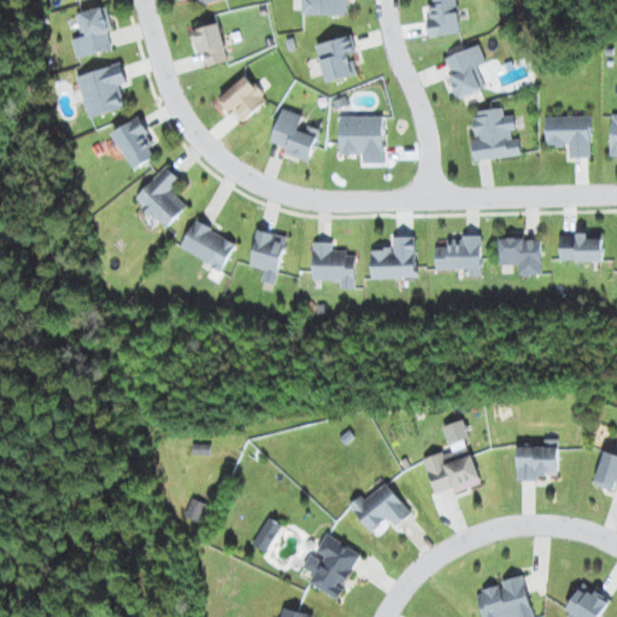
[(303,0),(304,15),(350,13),(348,0),(303,0)]
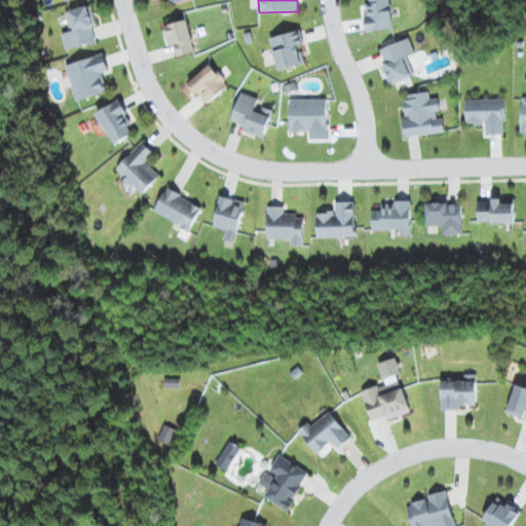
[(393,28),(389,0),(368,0),(370,14),(364,15),(367,32),(393,28)]
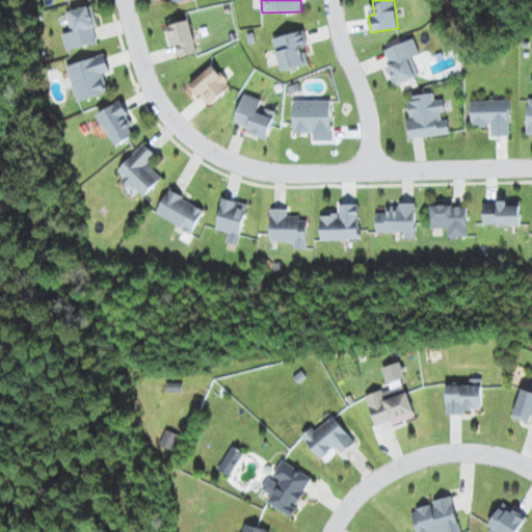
[(97,43),(92,27),(98,26),(92,5),(67,11),(71,31),(62,33),(67,50),(97,43)]
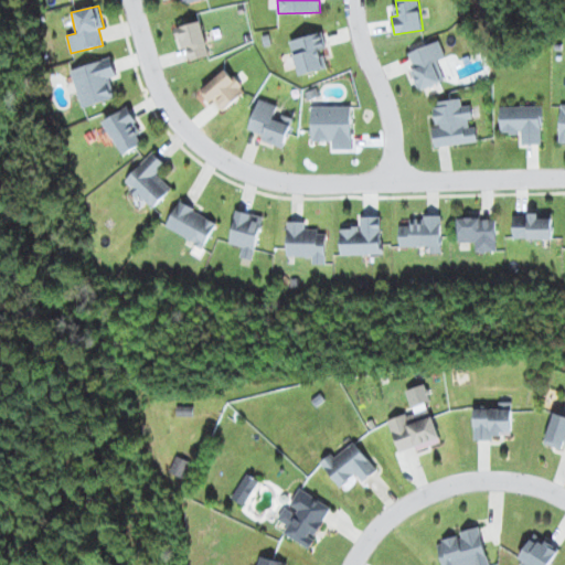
[(179,49),(187,48),(190,61),(210,56),(202,21),(174,27),(179,49)]
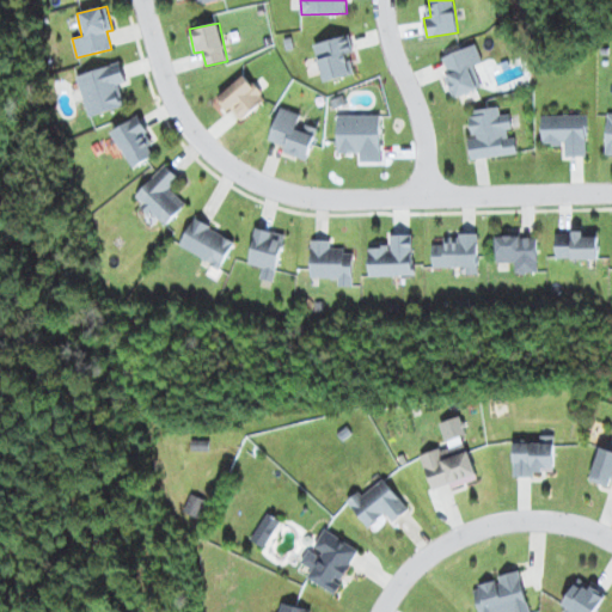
[(354,51),(349,35),(313,44),(324,81),(354,74),(349,53),(354,51)]
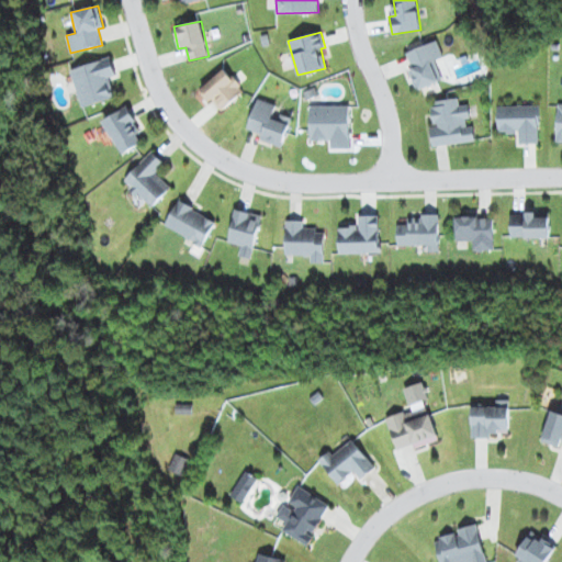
[(408,70),(416,90),(442,80),(435,60),(442,57),(436,41),(406,52),(413,68),(408,70)]
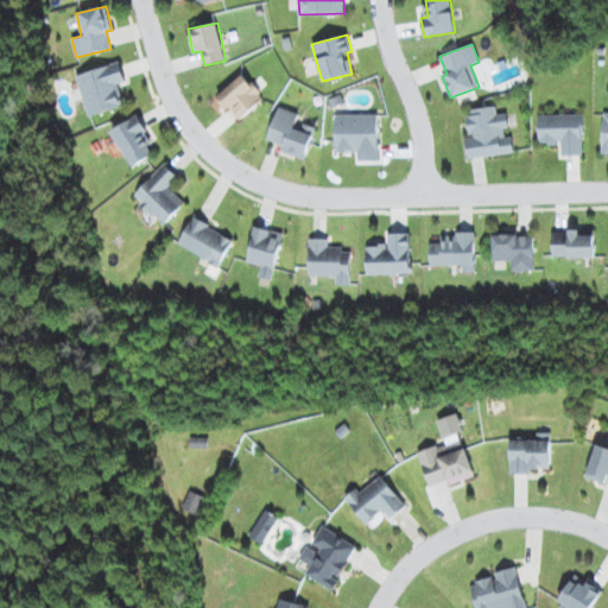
[(126,81),(119,62),(76,75),(89,116),(125,105),(118,83),(126,81)]
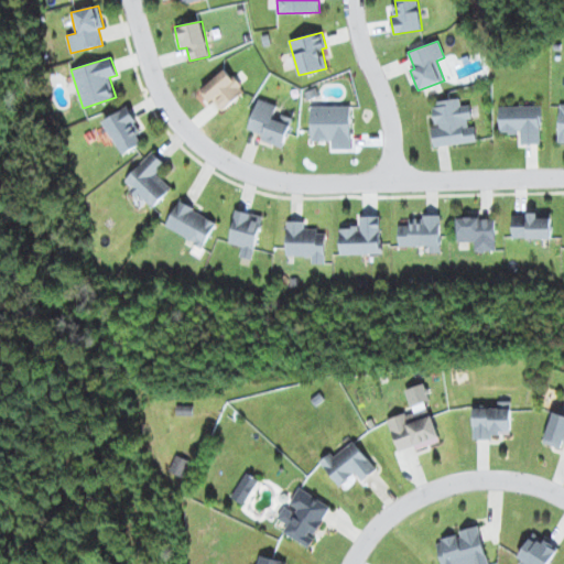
[(223,111),(246,90),(225,68),(202,89),(223,111)]
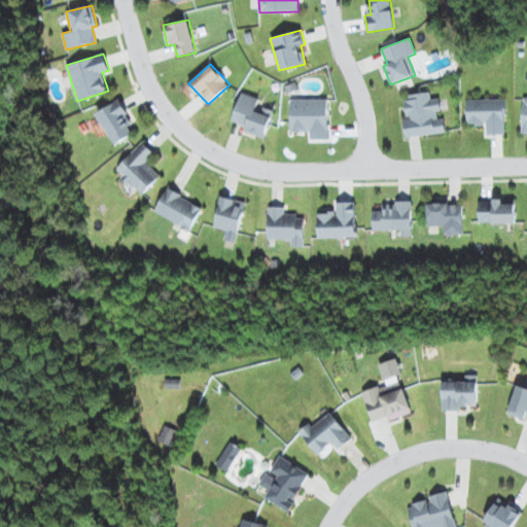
[(233,121),(246,125),(244,131),(265,137),(273,110),(256,105),(259,97),(241,92),(233,121)]
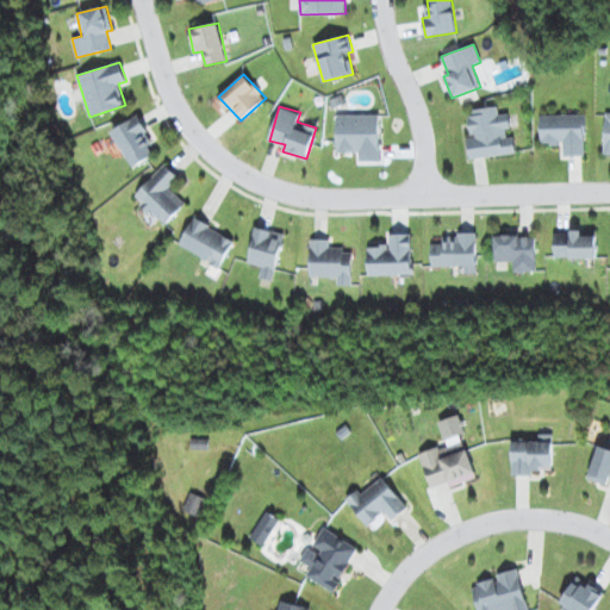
[(470,159),(516,153),(514,137),(510,137),(508,113),(499,114),(498,106),(478,109),(478,112),(468,113),(471,136),(467,136),(470,159)]
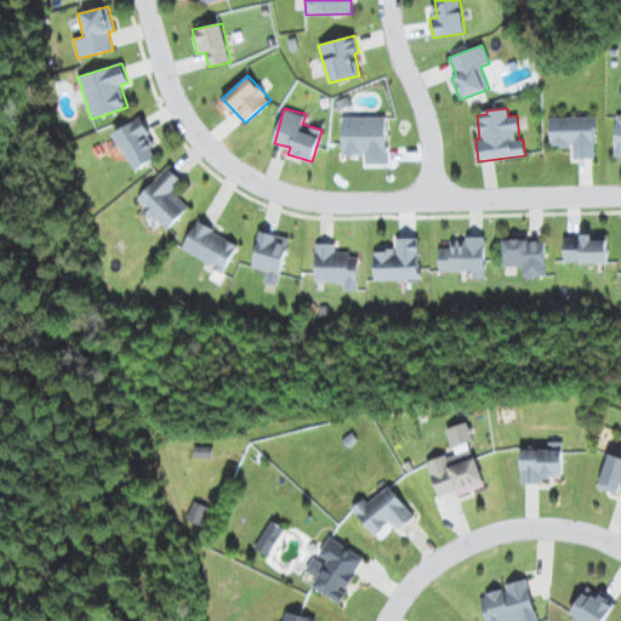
[(386,117),(343,117),(342,155),(365,155),(365,164),(386,164),(386,117)]
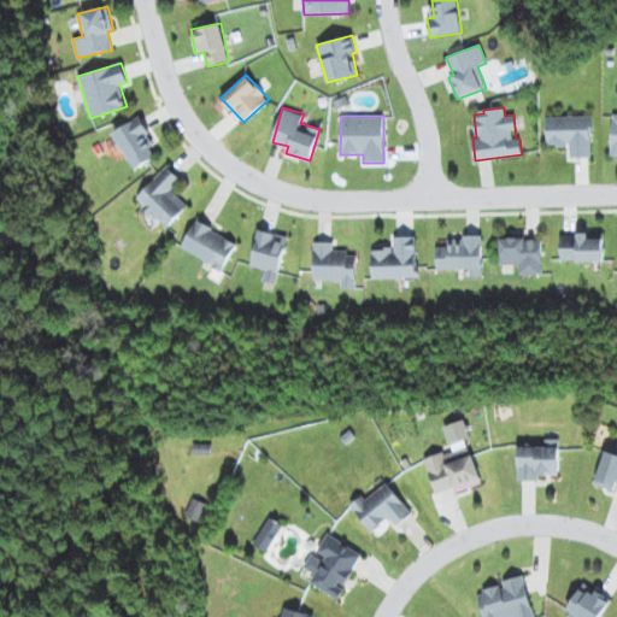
[(592,116),(547,116),(547,146),(570,145),(570,158),(593,157),(592,116)]
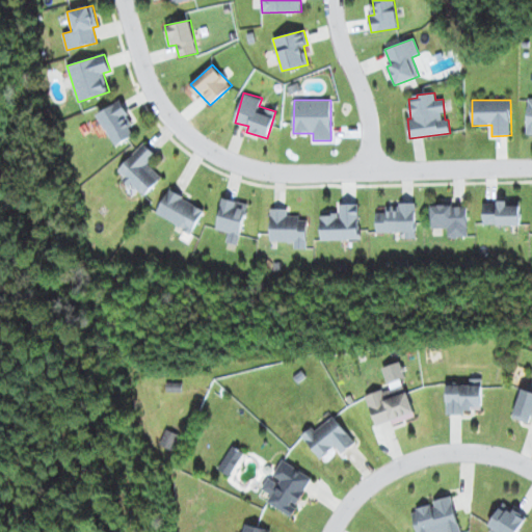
[(133,125),(122,101),(98,112),(113,145),(134,136),(130,126),(133,125)]
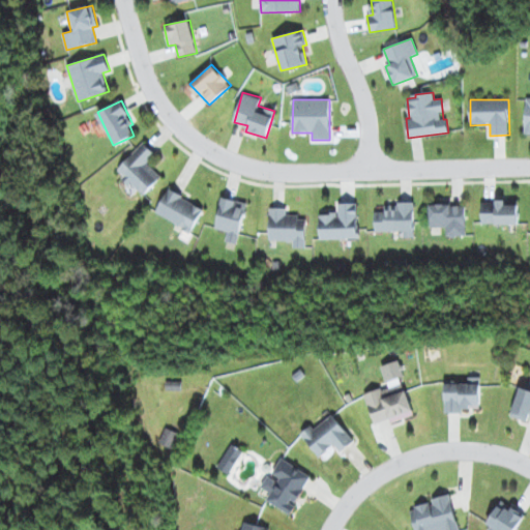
[(148,164),(157,154),(144,142),(116,170),(143,196),(162,177),(148,164)]
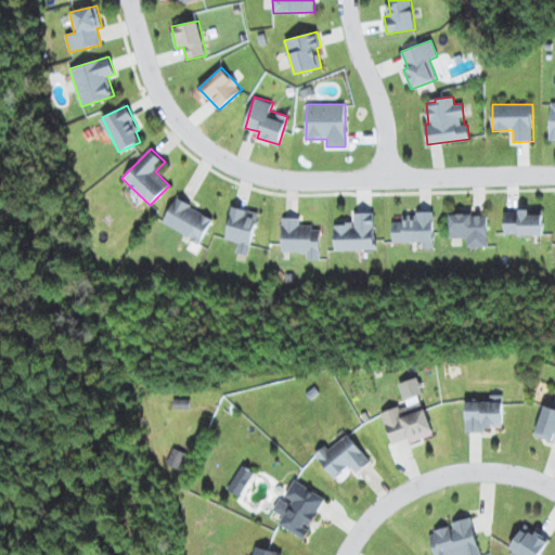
[(214,218),(176,197),(163,222),(201,243),(214,218)]
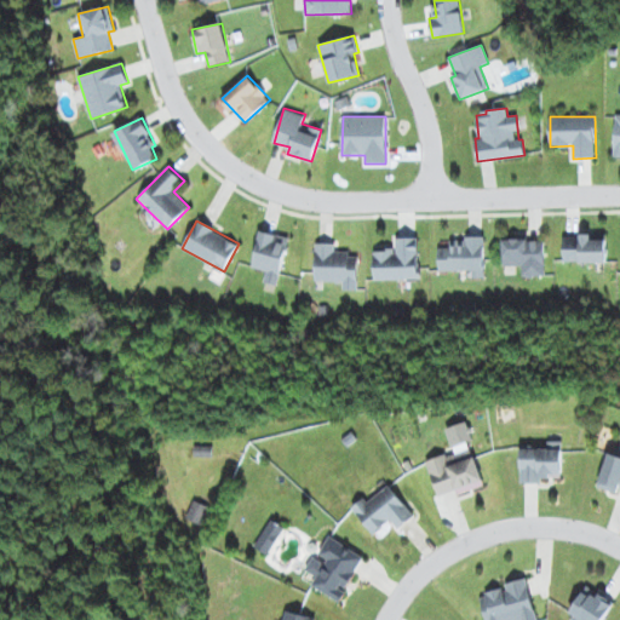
[(251,268),(265,270),(263,282),(279,286),(288,237),(259,230),(251,268)]
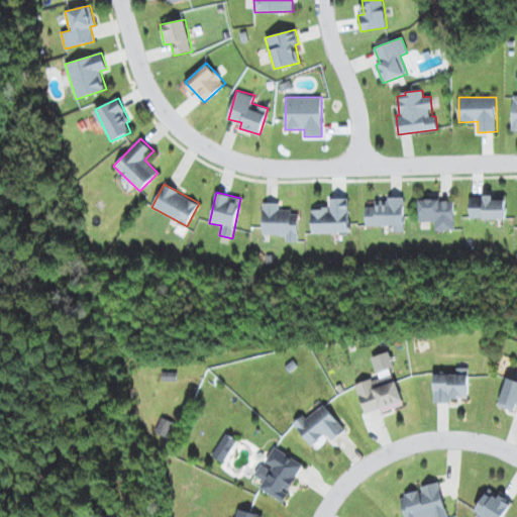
[(435,221),(435,230),(454,230),(453,200),(439,201),(439,196),(418,197),(419,222),(435,221)]
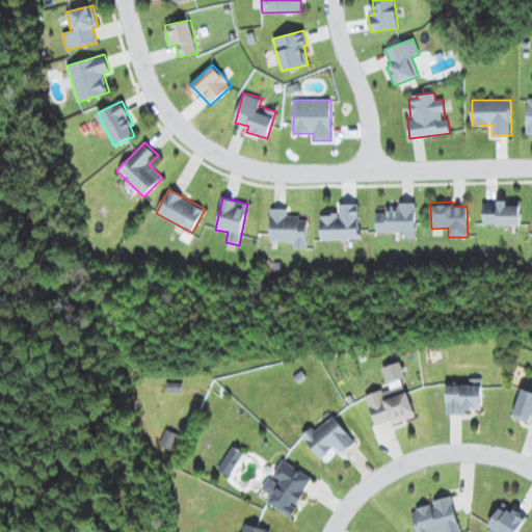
[(483,202),(483,224),(520,224),(521,202),(483,202)]
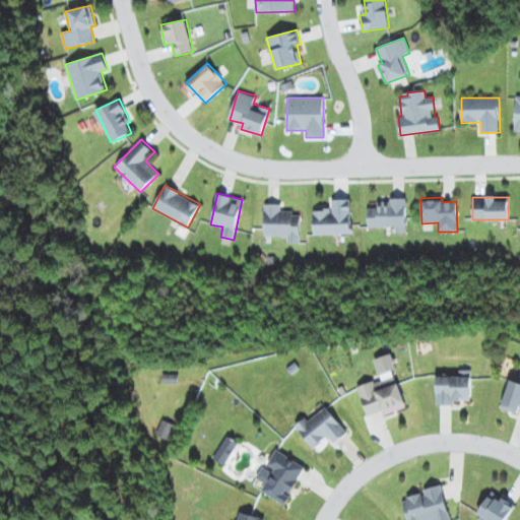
[(313,234),(350,235),(351,198),(329,198),(329,209),(314,209),(313,234)]
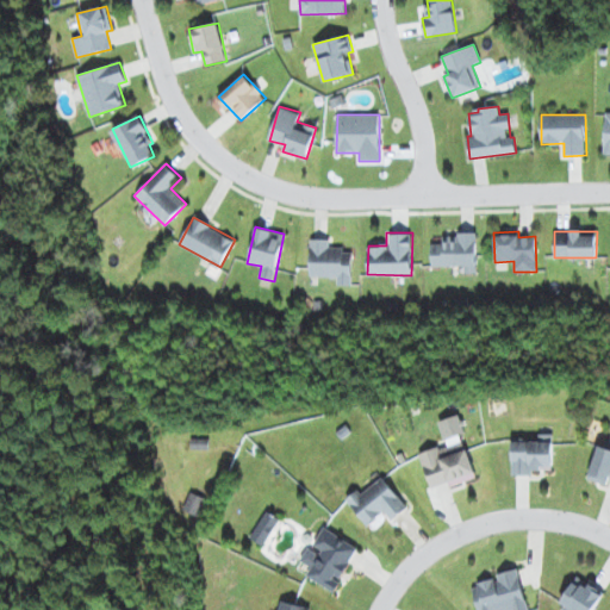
[(431,243),(431,266),(464,266),(465,273),(477,273),(477,234),(442,234),(442,243),(431,243)]
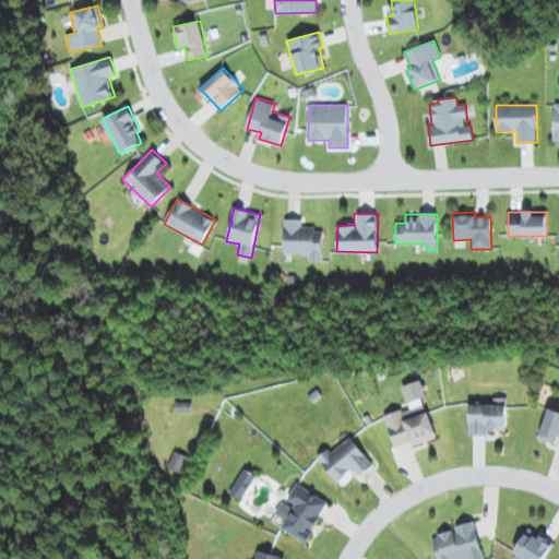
[(301,219),(284,218),(283,253),(309,254),(309,261),(322,261),(323,228),(301,227),(301,219)]
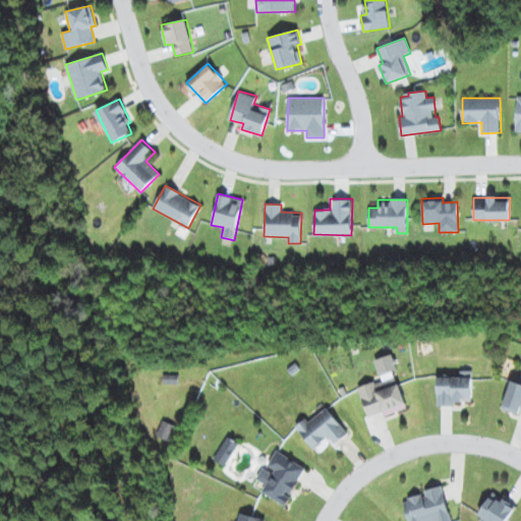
[(406,408),(395,370),(397,369),(392,354),(375,359),(383,383),(377,385),(374,382),(358,387),(367,416),(384,411),(385,415),(406,408)]
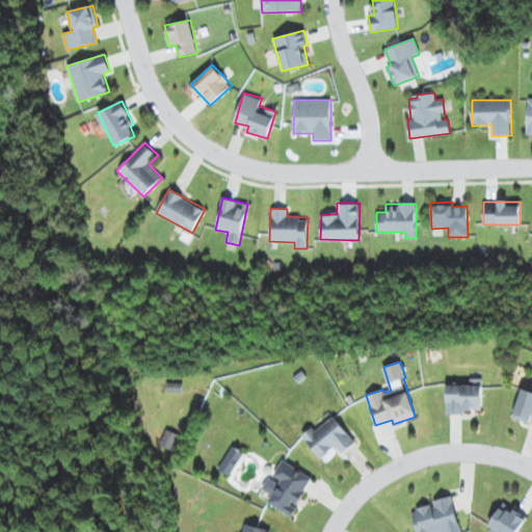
[(482,379),(470,378),(470,384),(447,384),(447,414),(464,415),(464,409),(481,410),(482,379)]
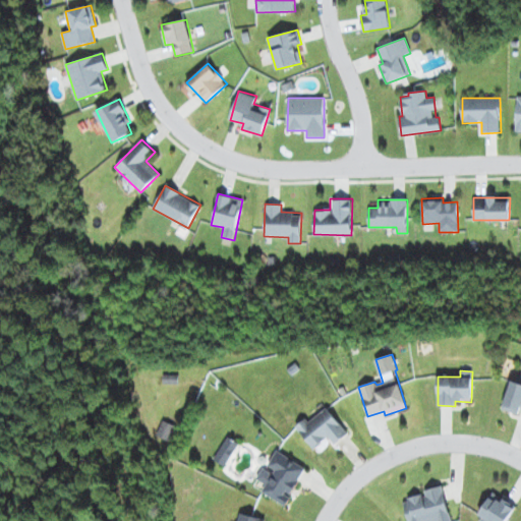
[(520,379),(507,379),(506,411),(520,411),(520,379)]
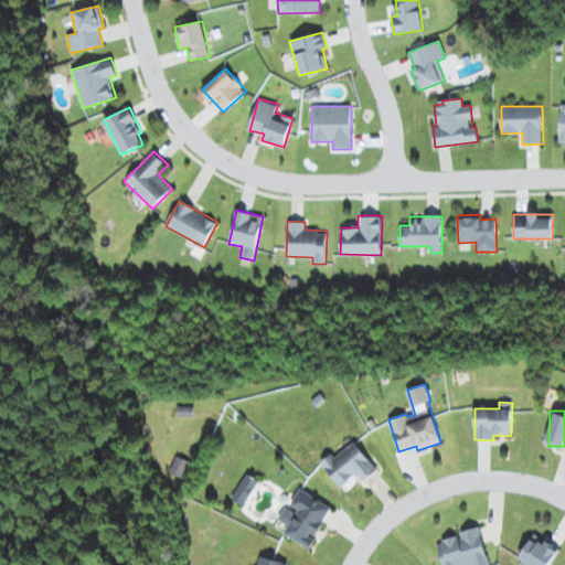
[(341,487),(356,473),(364,482),(379,469),(353,441),(336,458),(331,454),(320,462),(341,487)]
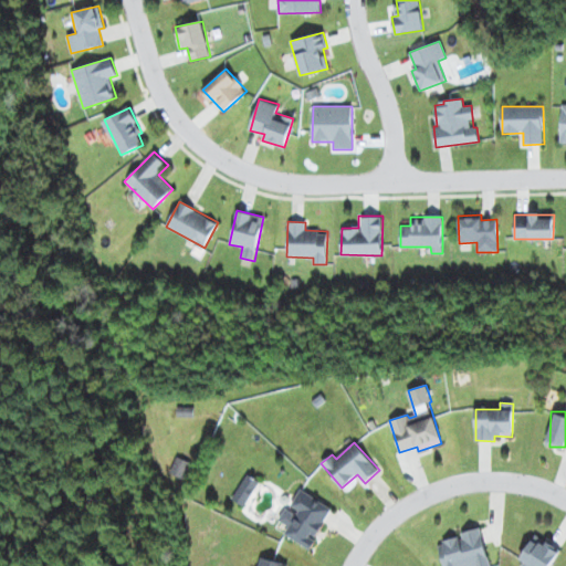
[(191,461),(176,457),(170,474),(186,479),(191,461)]
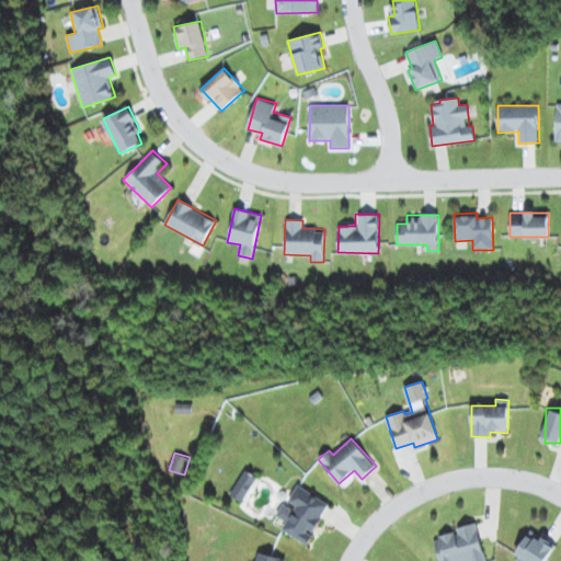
[(230,494),(242,502),(258,477),(245,469),(230,494)]
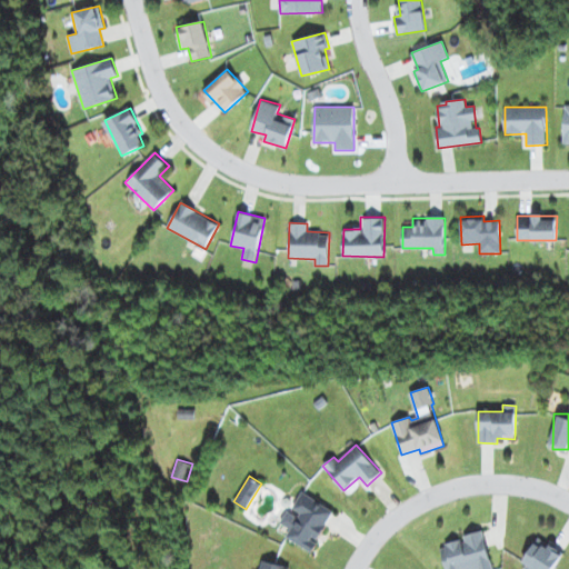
[(286,537),(312,552),(318,543),(316,542),(335,511),(303,491),(291,511),(288,509),(280,522),(291,529),(286,537)]
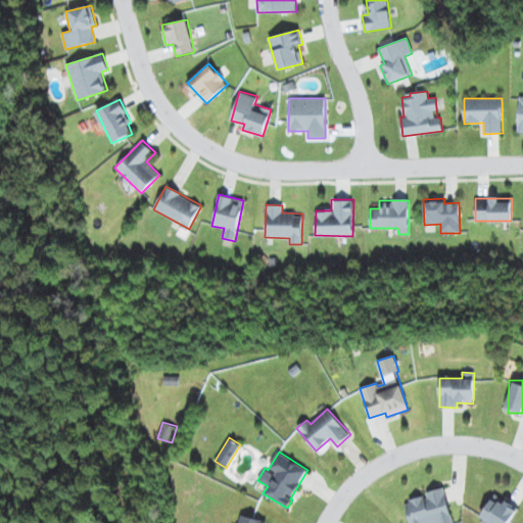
[(453,522),(443,487),(426,491),(427,495),(405,502),(410,522),(453,522)]
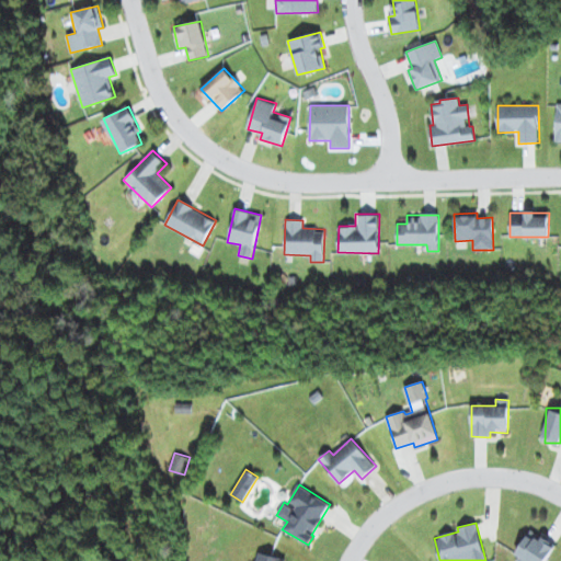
[(546,560),(556,545),(530,529),(515,554),(525,560),(546,560)]
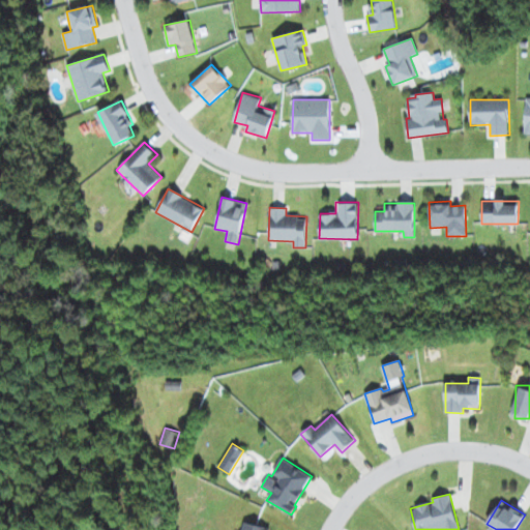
All buildings are outlined.
